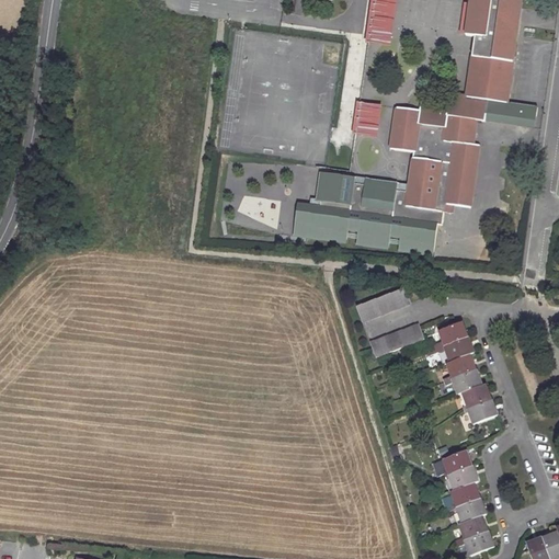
[(506,101),(517,20),(512,19),(513,9),(518,10),(520,0),(469,0),(465,32),(475,33),(466,93),(449,91),(447,104),(420,100),(419,107),(396,104),(390,146),(412,149),(407,189),(396,187),(397,181),(364,177),(364,182),(353,181),(354,175),(319,170),(316,198),(320,200),(319,204),(315,204),(310,232),(345,238),(346,228),(356,229),(355,239),(387,243),(389,234),(399,236),(398,244),(432,250),(433,246),(436,223),(441,223),(443,209),(451,210),(453,203),(470,205),(478,144),(471,143),(468,143),(469,128),(472,129),(475,117),(528,126),(531,114),(535,114),(536,105),(506,101)]
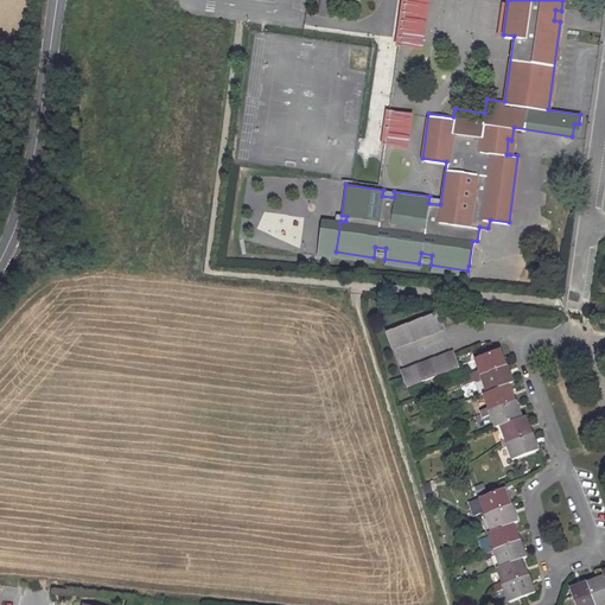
[(421,38),(426,0),(402,0),(396,44),(405,45),(406,36),(421,38)]
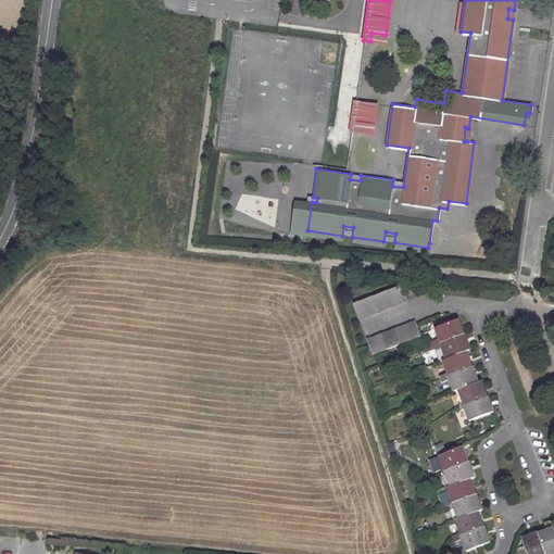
[(383,43),(386,35),(372,33),(370,41),(383,43)]
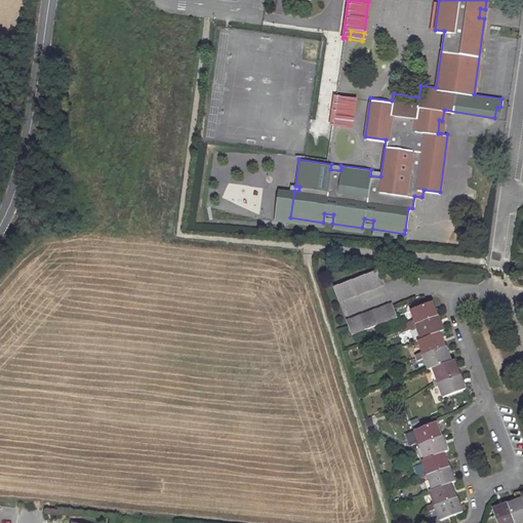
[(350,126),(354,105),(339,103),(340,95),(334,94),(330,123),(350,126)]
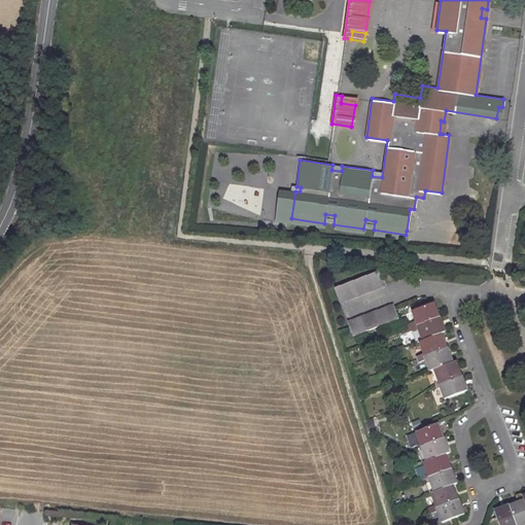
[(355,105),(356,97),(342,96),(341,103),(355,105)]
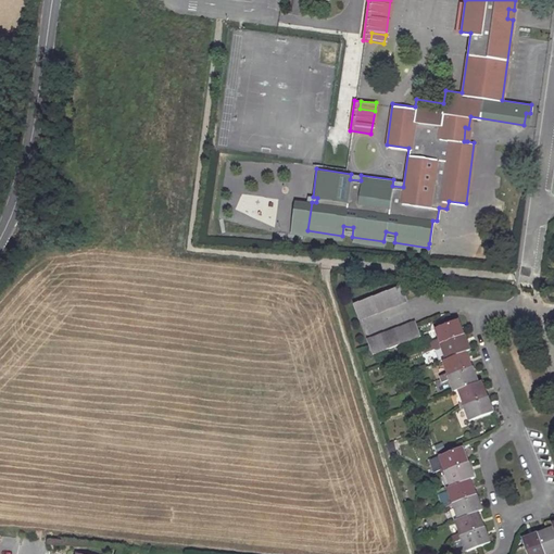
[(307,230),(312,202),(293,200),(290,228),(303,229),(307,230)]
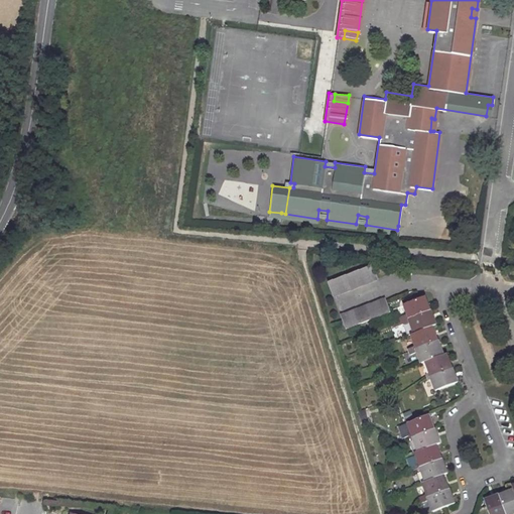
[(401,205),(398,226),(418,229),(418,233),(439,235),(444,202),(423,199),(422,208),(401,205)]
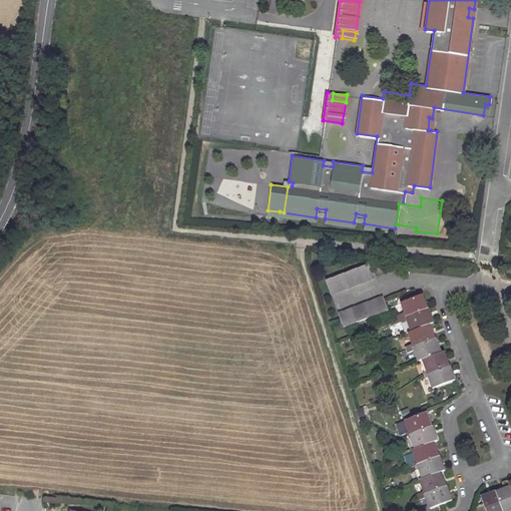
[(369,262),(363,264),(368,279),(374,277),(369,262)]
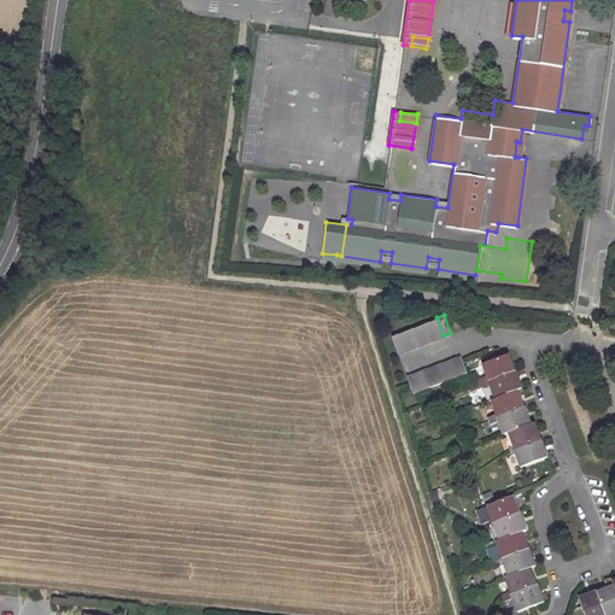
[(437,317),(429,320),(435,338),(443,335),(437,317)]
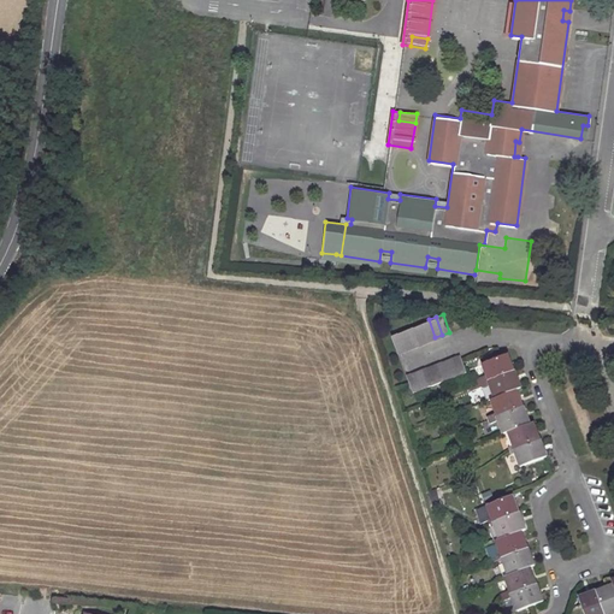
[(429,319),(421,323),(427,340),(435,337),(429,319)]
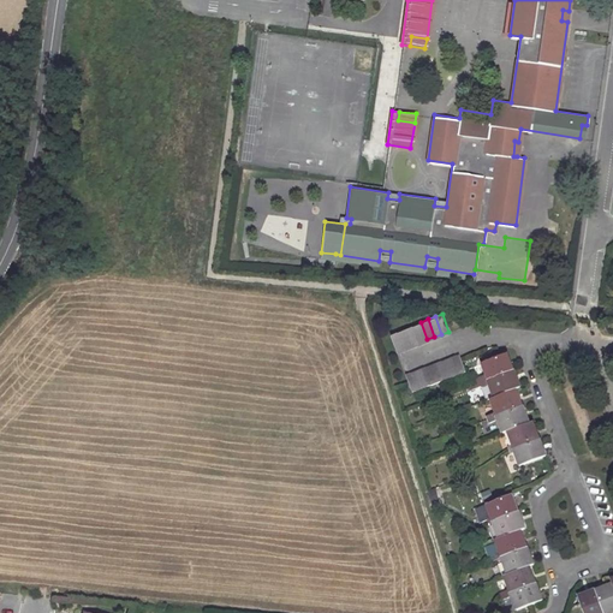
[(421,322),(412,326),(418,343),(427,339),(421,322)]
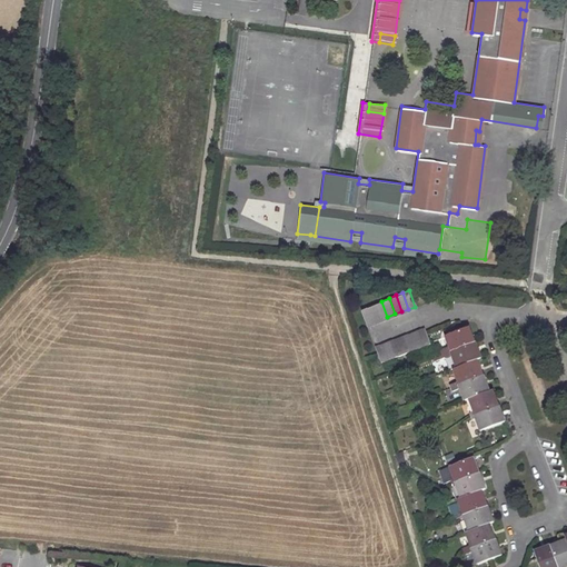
[(381,301),(375,304),(380,319),(387,317),(381,301)]
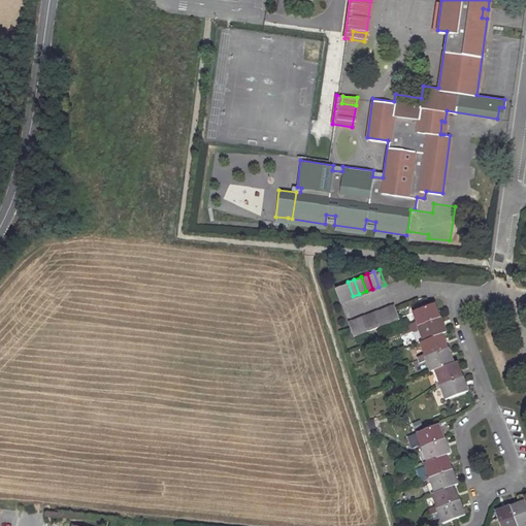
[(348,282),(340,284),(346,299),(353,296),(348,282)]
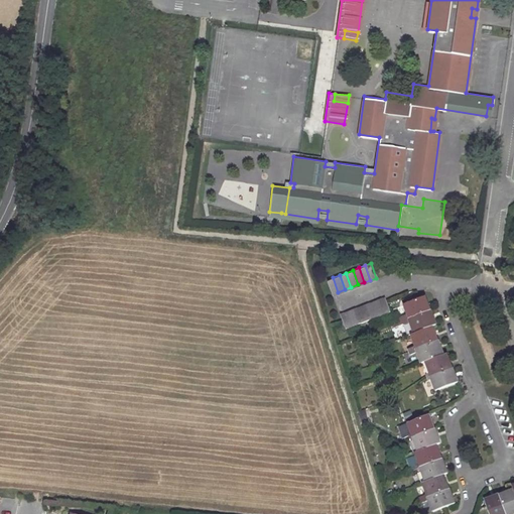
[(333,277),(327,280),(332,294),(338,292),(333,277)]
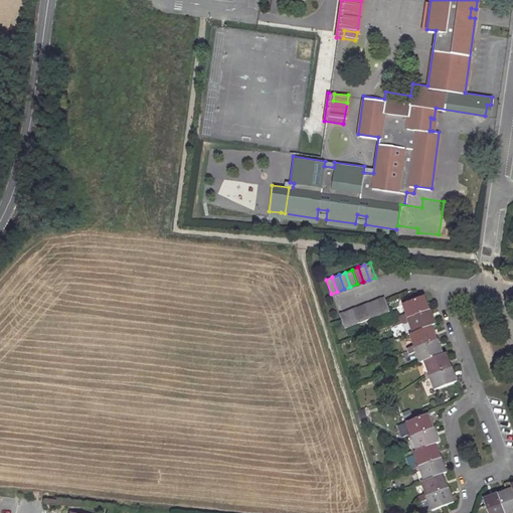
[(397,313),(388,316),(390,322),(397,320),(428,309),(422,294),(401,302),(404,312),(397,314),(397,313)]
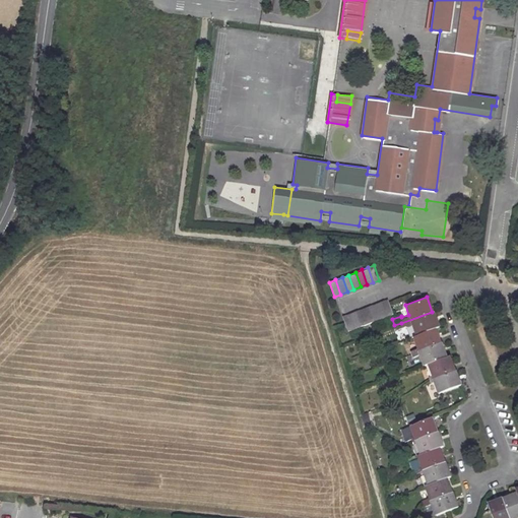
[(386,298),(380,301),(386,315),(392,313),(387,301),(386,298)]
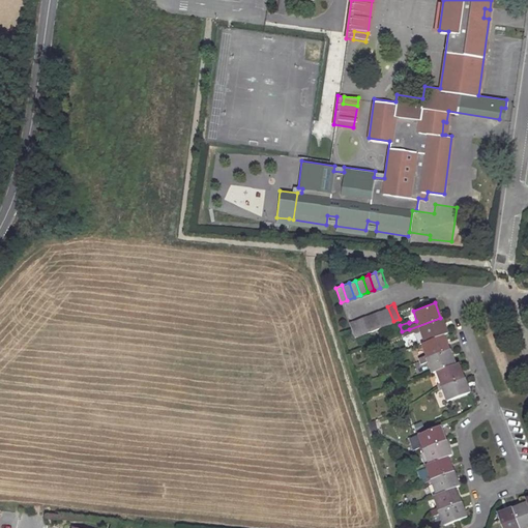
[(387,306),(381,309),(387,323),(393,321),(387,306)]
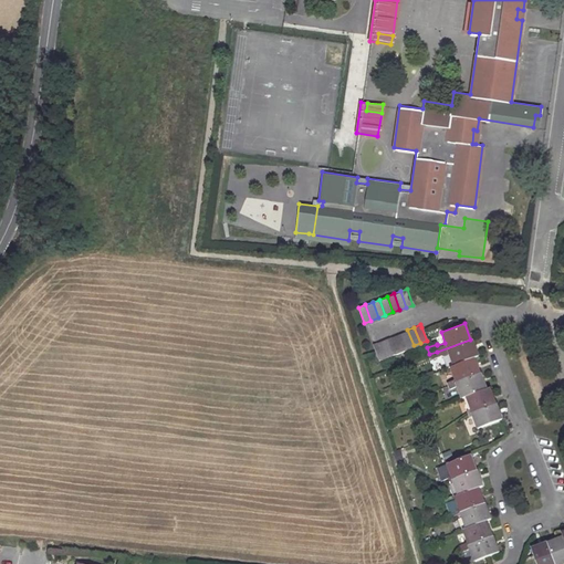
[(407,330),(400,333),(406,348),(414,345),(407,330)]
